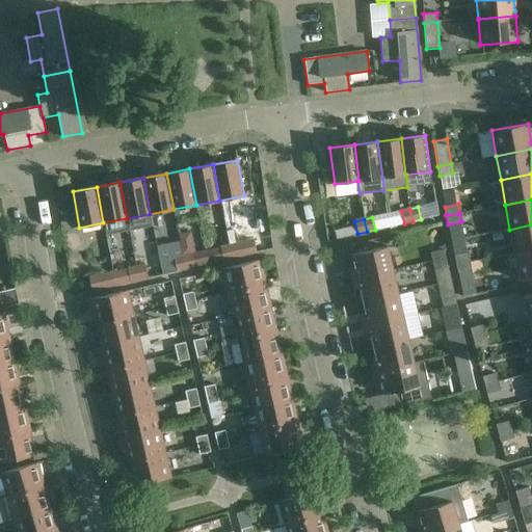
[(531,224),(509,230),(514,254),(531,250),(531,224)]
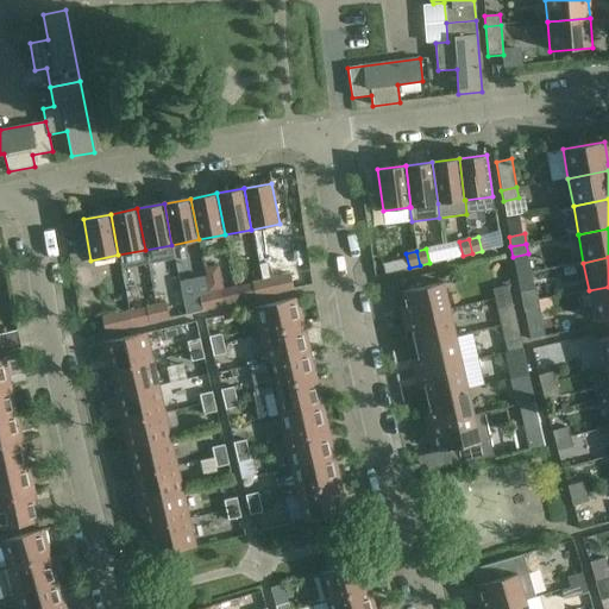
[(265,295),(275,294),(294,289),(290,274),(262,281),(265,295)]
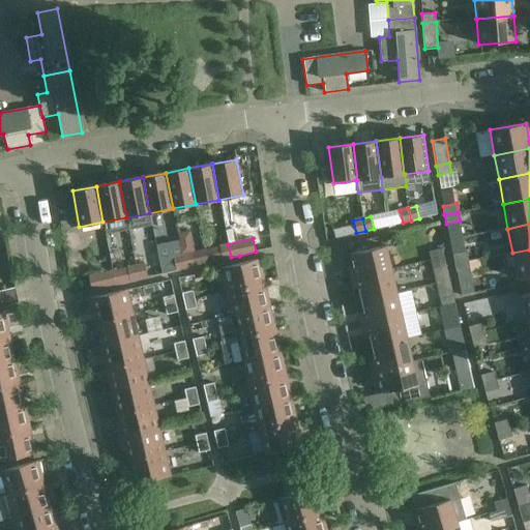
[(231,257),(228,244),(219,246),(223,259),(231,257)]
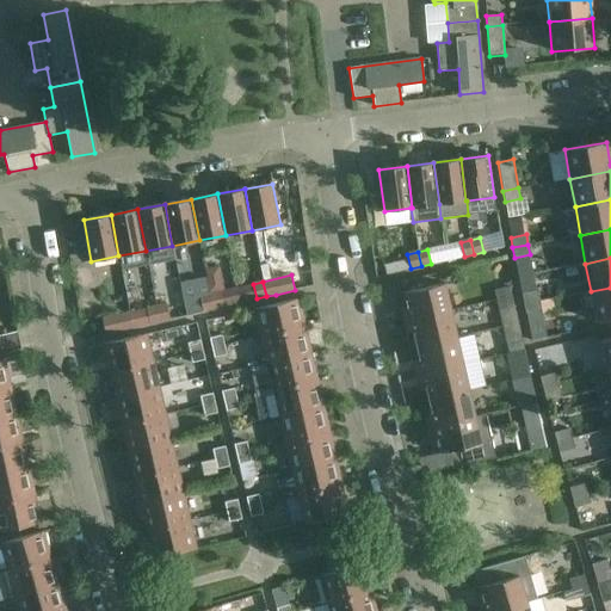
[(403,292),(409,320),(450,310),(444,283),(403,292)]
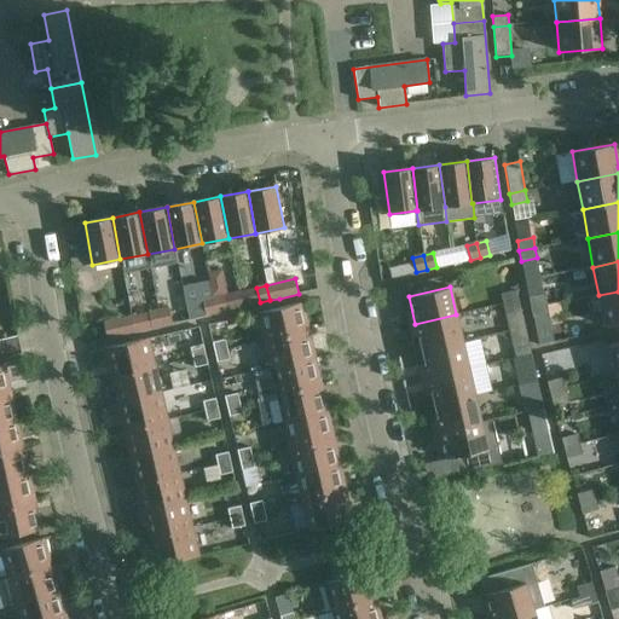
[(519,300),(516,290),(501,294),(503,304),(519,300)]
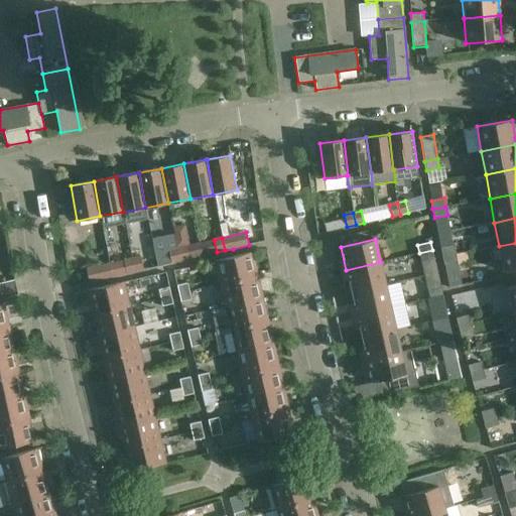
[(515,243),(499,246),(503,271),(515,268),(515,243)]
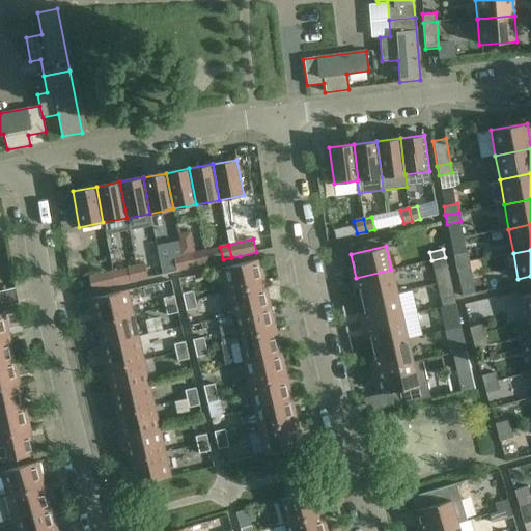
[(455,263),(469,261),(467,252),(453,255),(455,263)]
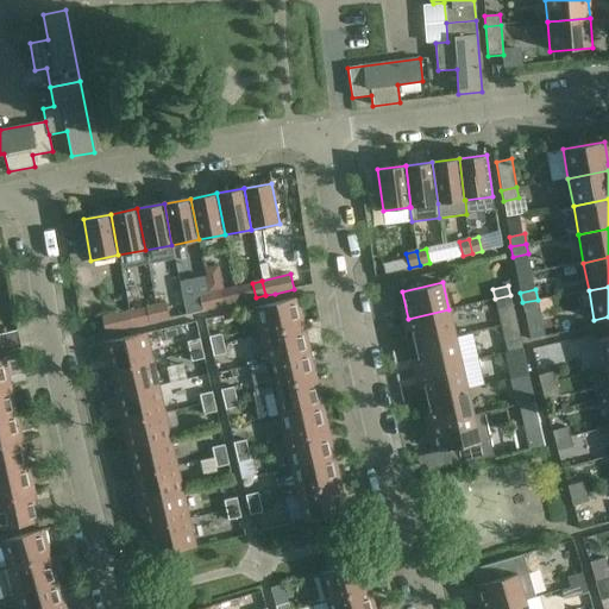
[(219,290),(208,293),(212,308),(221,306),(219,290)]
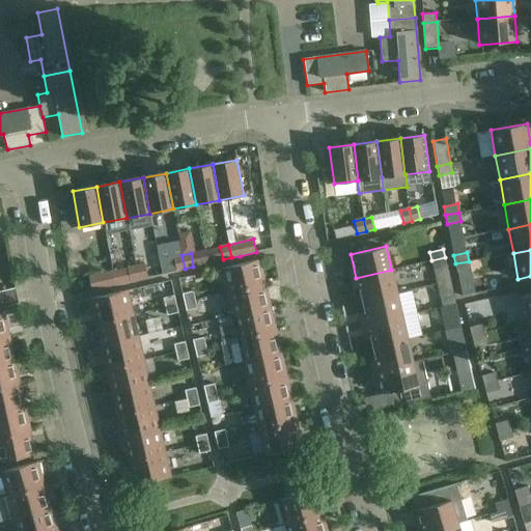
[(185,269),(182,255),(173,257),(176,271),(185,269)]
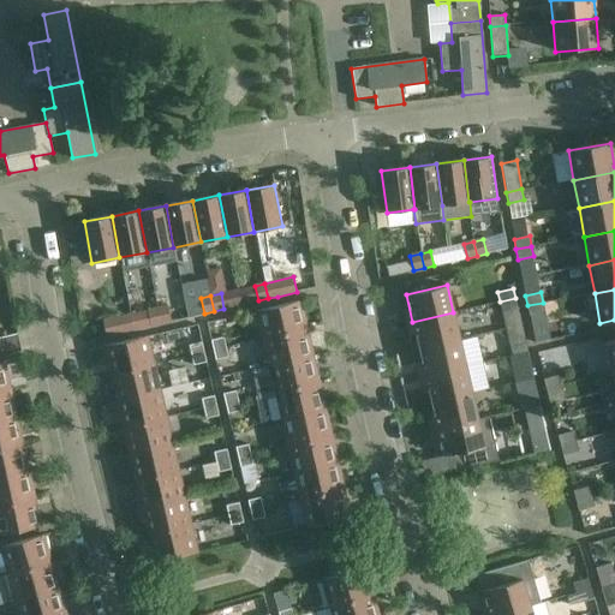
[(518,309),(515,298),(500,302),(502,312),(518,309)]
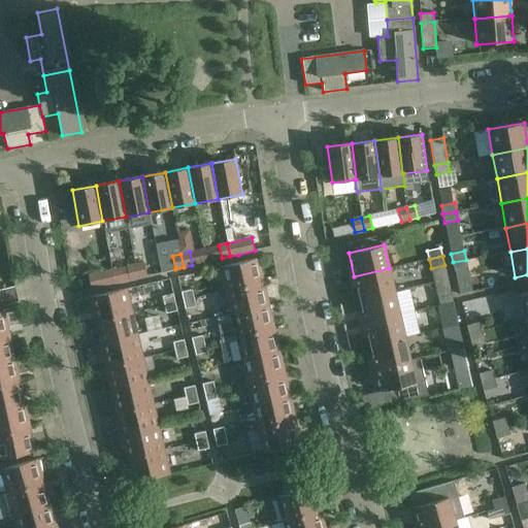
[(227,291),(262,283),(257,260),(258,260),(258,259),(220,267),(221,269),(222,268),(227,291)]
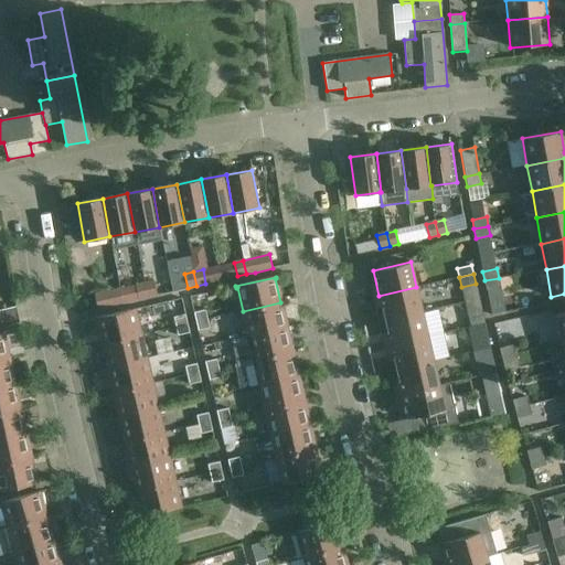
[(500,287),(499,278),(484,280),(486,290),(500,287)]
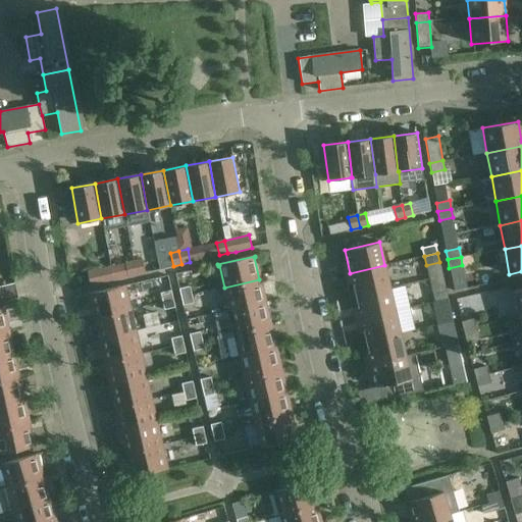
[(142,260),(134,262),(137,274),(145,272),(142,260)]
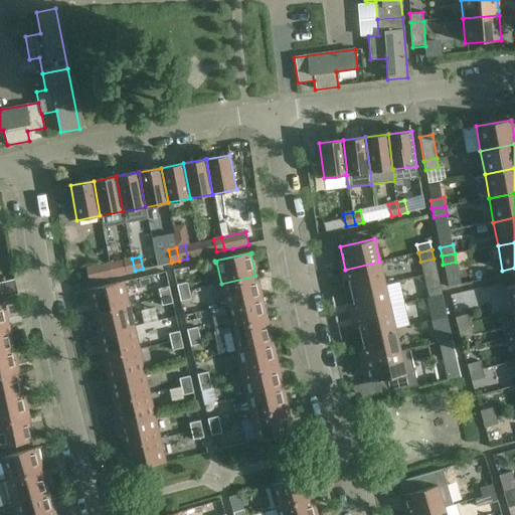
[(132,259),(110,264),(112,276),(135,271),(132,259)]
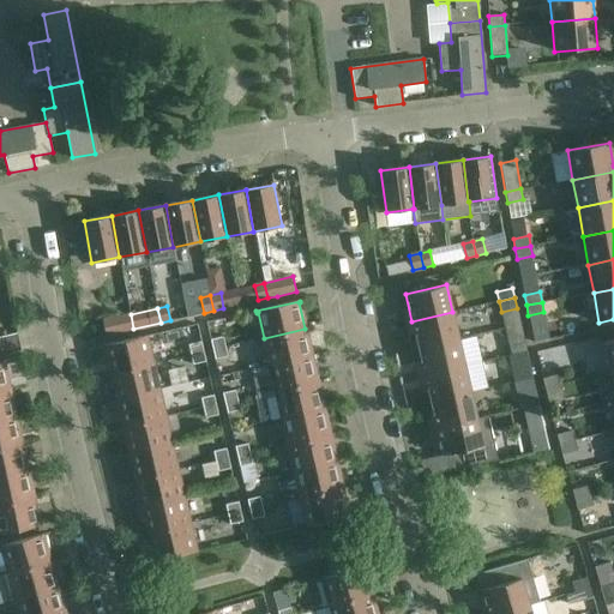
[(452,312),(411,321),(417,348),(459,338),(452,312)]
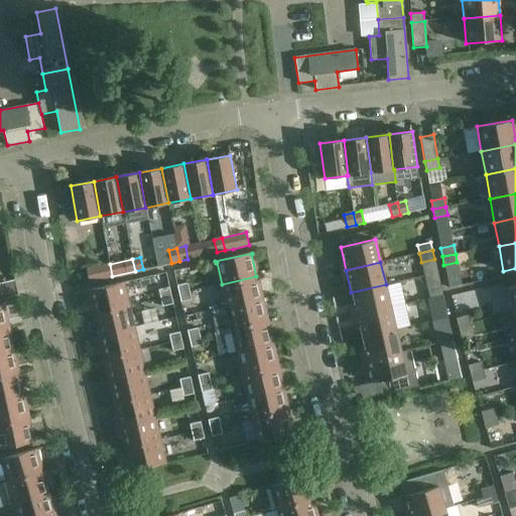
[(112,276),(110,264),(86,269),(89,282),(112,276)]
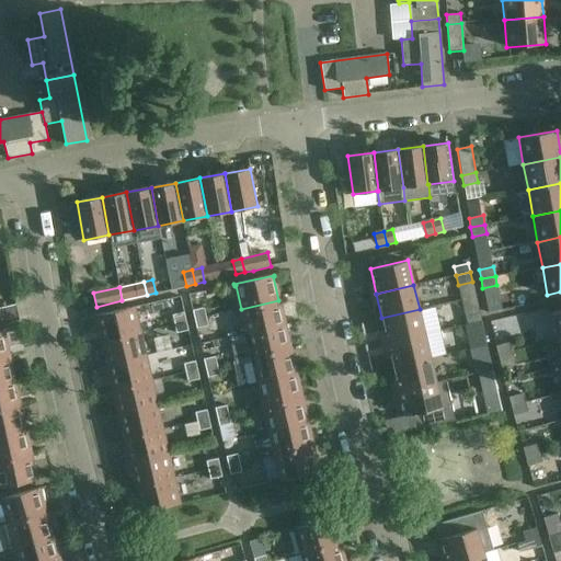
[(241,309),(247,333),(284,324),(278,300),(241,309)]
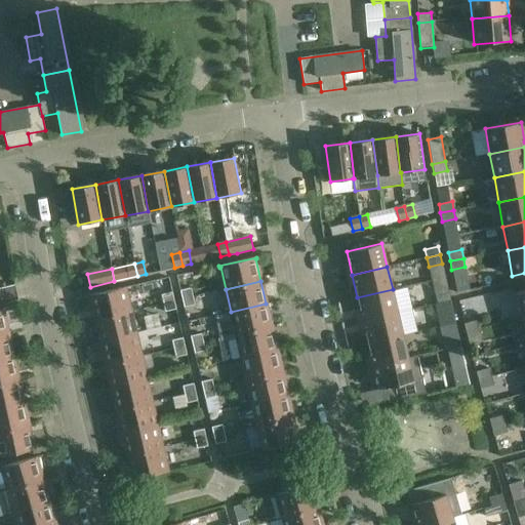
[(14,285),(0,288),(0,301),(17,298),(14,285)]
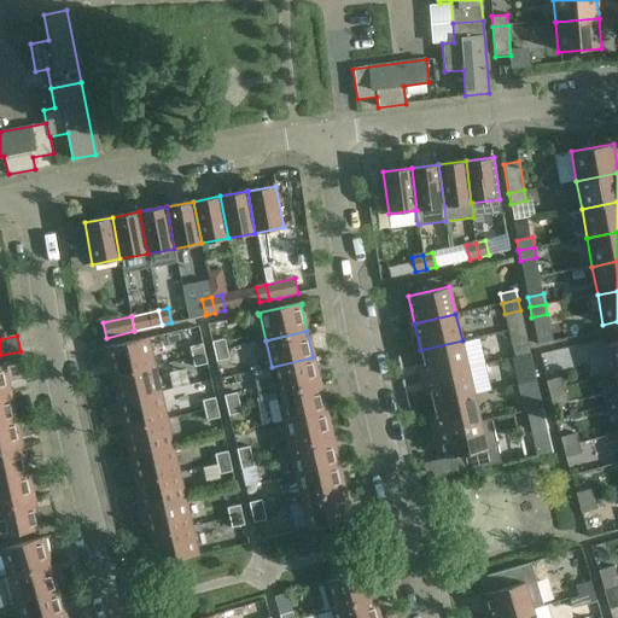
[(112,375),(153,366),(147,340),(149,340),(149,338),(104,348),(105,350),(106,350),(112,375)]
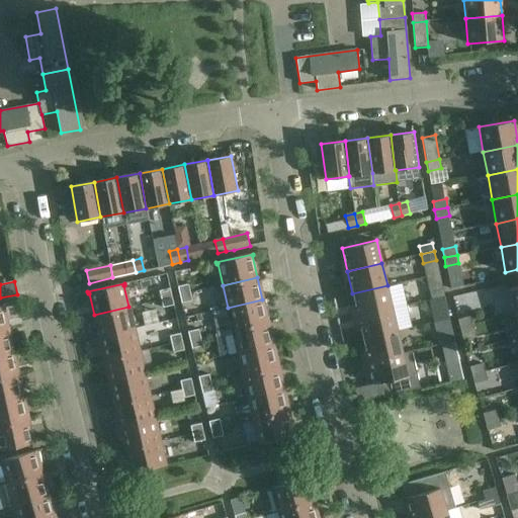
[(177,286),(179,295),(190,292),(188,284),(177,286)]
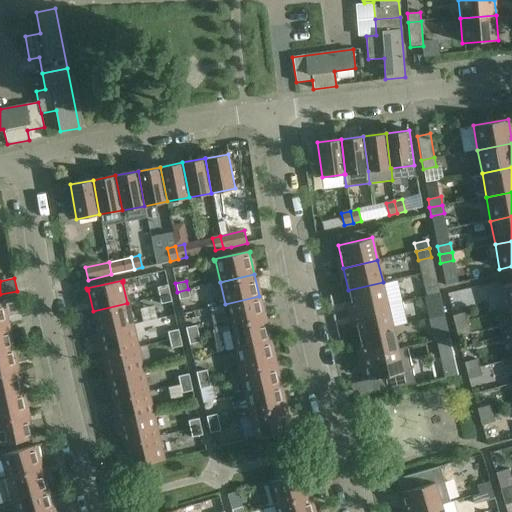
[(348,290),(353,312),(388,305),(383,282),(348,290)]
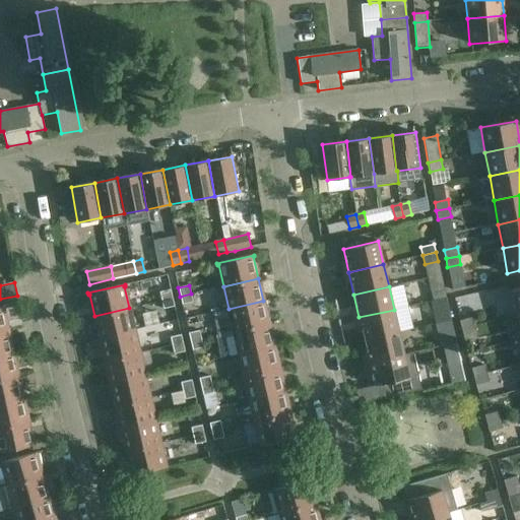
[(519,286),(511,289),(517,315),(519,314),(519,286)]
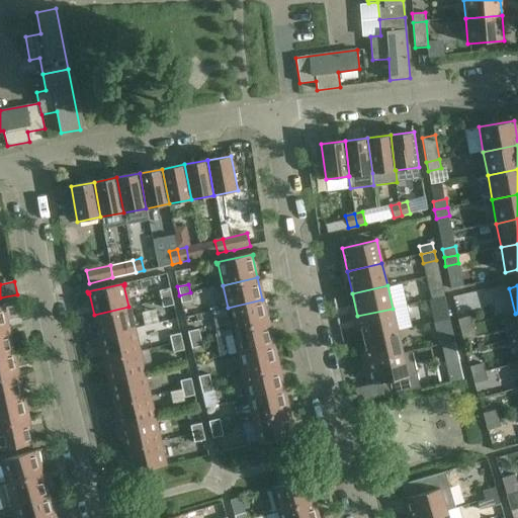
[(429,290),(431,299),(444,296),(442,287),(429,290)]
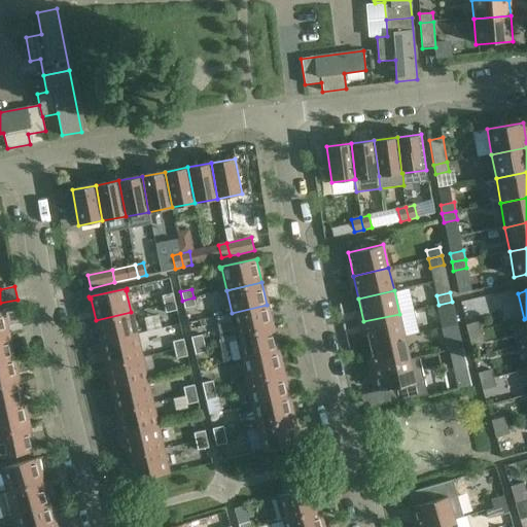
[(175,302),(173,293),(162,295),(164,305),(175,302)]
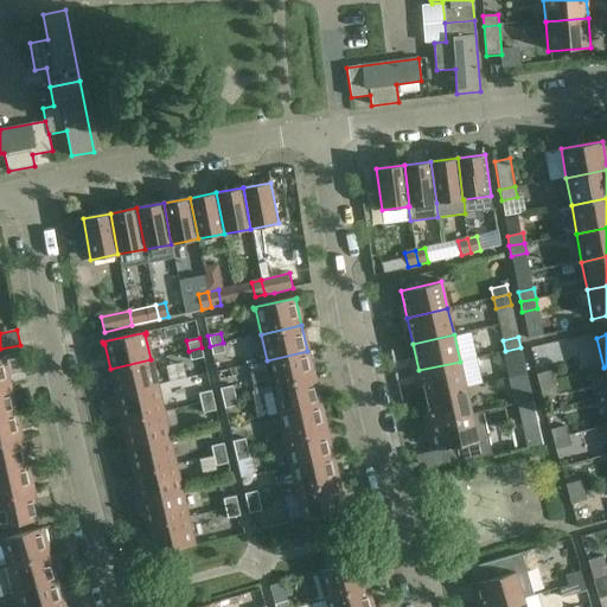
[(225,352),(223,343),(210,346),(212,356),(225,352)]
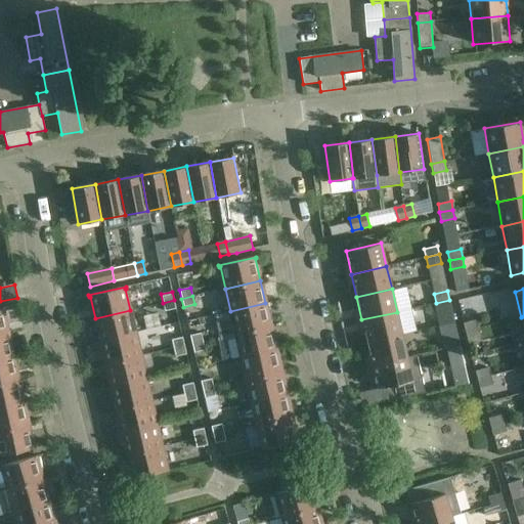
[(176,309),(174,300),(163,303),(165,311),(176,309)]
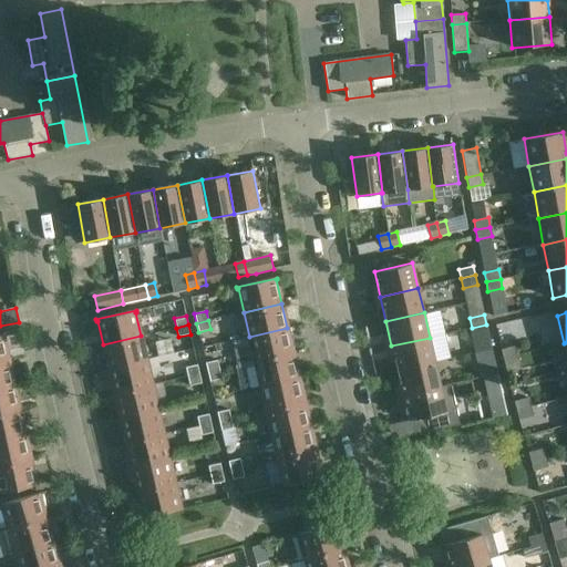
[(488,333),(486,325),(472,328),(474,337),(488,333)]
